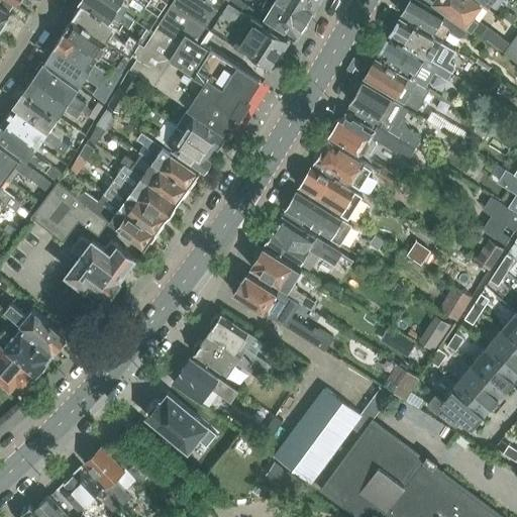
[(0,0),(0,29),(6,20),(9,21),(12,16),(10,15),(12,11),(8,9),(13,3),(8,0),(0,0)]
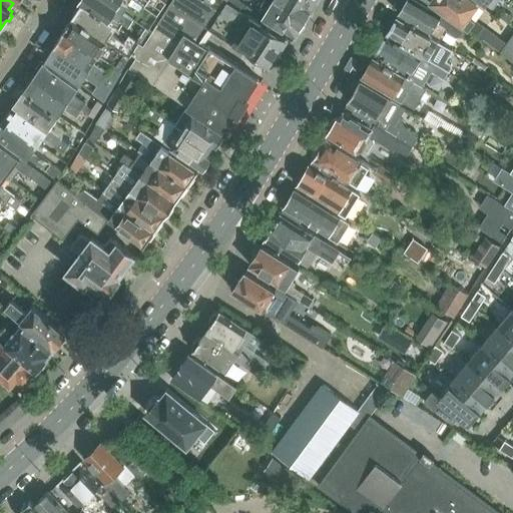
[(82,3),(116,27),(118,28),(122,21),(131,27),(136,19),(107,0),(80,0),(81,0),(82,3)]
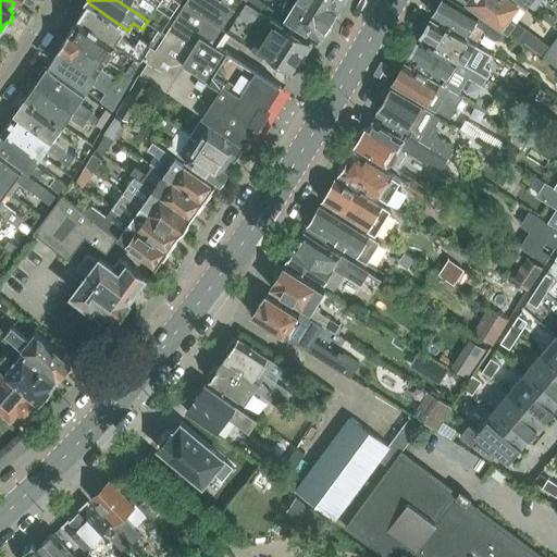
[(116,0),(148,21),(152,13),(133,0),(116,0)]
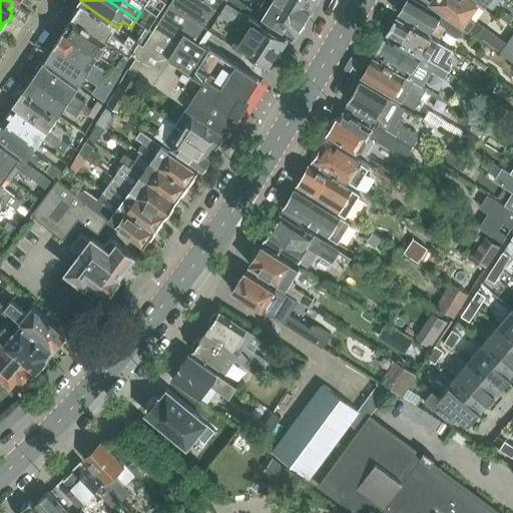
[(248,99),(246,98),(260,79),(199,40),(206,29),(218,12),(226,0),(170,0),(157,23),(143,45),(138,42),(132,54),(136,57),(129,67),(186,106),(225,132),(237,114),(238,115),(248,99)]
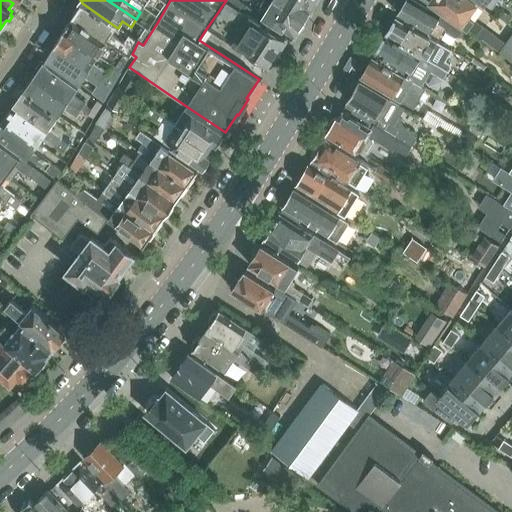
[(243,11),(247,5),(240,0),(226,0),(218,12),(206,29),(227,44),(230,40),(270,65),(287,39),(243,11)]
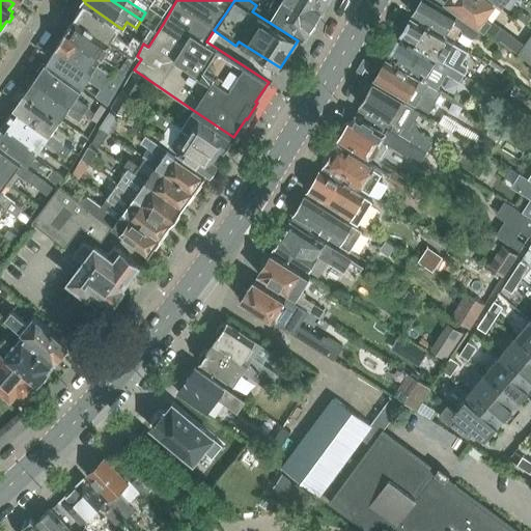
[(316,21),(284,0),(282,0),(272,18),(305,39),(316,21)]
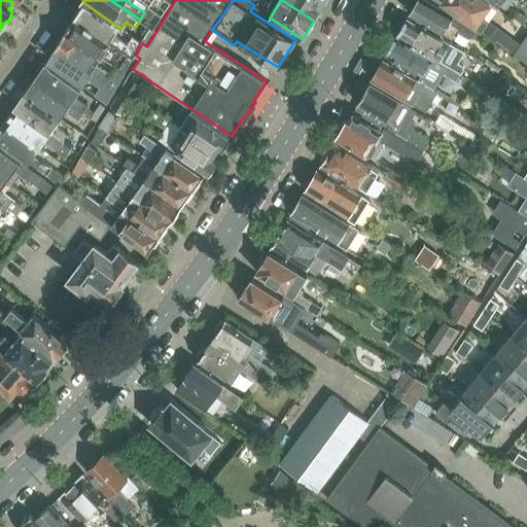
[(282,0),(314,21),(325,2),(321,0),(282,0)]
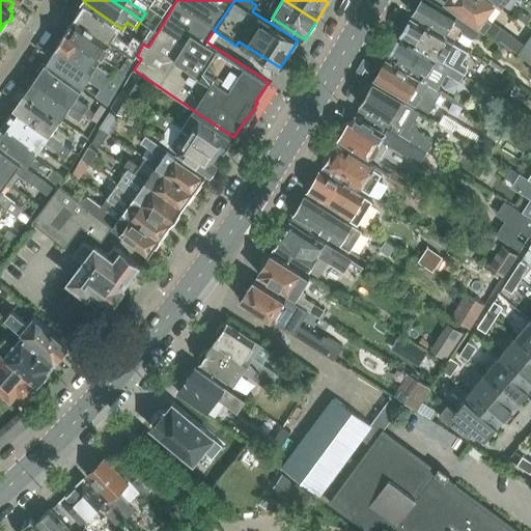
[(476,37),(482,27),(479,25),(458,9),(455,14),(432,0),(422,0),(413,15),(431,26),(445,34),(445,33),(451,23),(460,28),(462,29),(463,33),(471,38),(476,37)]
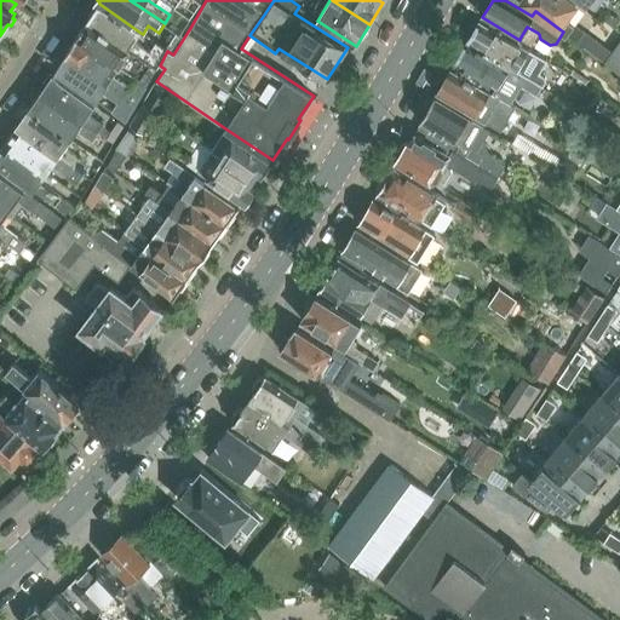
[(522,0),(522,3),(535,11),(560,29),(563,32),(577,41),(596,56),(604,63),(613,52),(604,46),(584,32),(574,24),(575,23),(568,18),(577,6),(568,0),(522,0)]
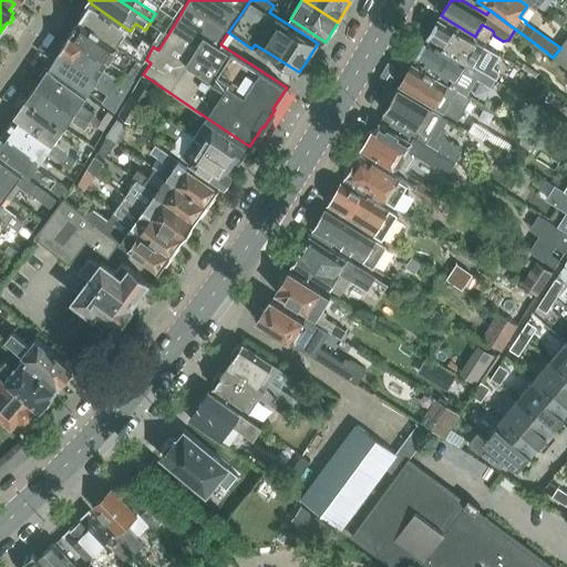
[(556,0),(531,0),(536,4),(549,13),(554,7),(557,1),(556,0)]
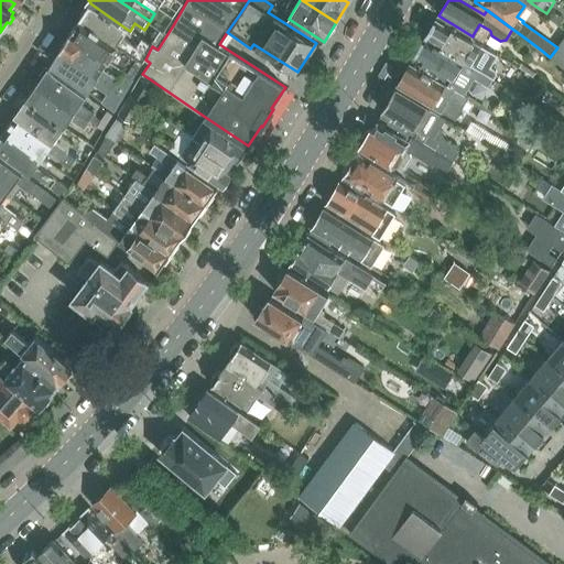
[(79,19),(118,45),(142,63),(147,55),(122,38),(128,30),(90,3),(89,6),(86,6),(83,12),(83,14),(80,19),(79,19)]
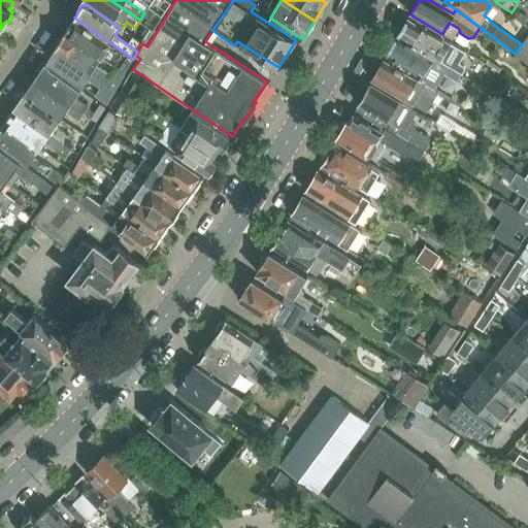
[(74,18),(66,32),(101,57),(106,50),(129,65),(133,59),(110,42),(74,18)]
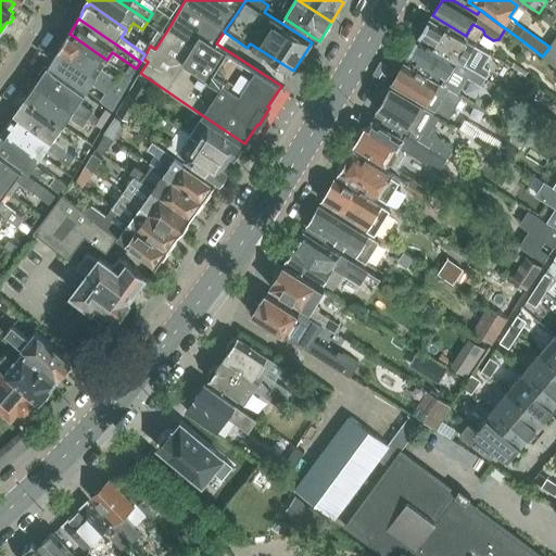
[(419,38),(487,78),(490,73),(489,68),(484,66),(491,54),(468,41),(430,20),(419,38)]
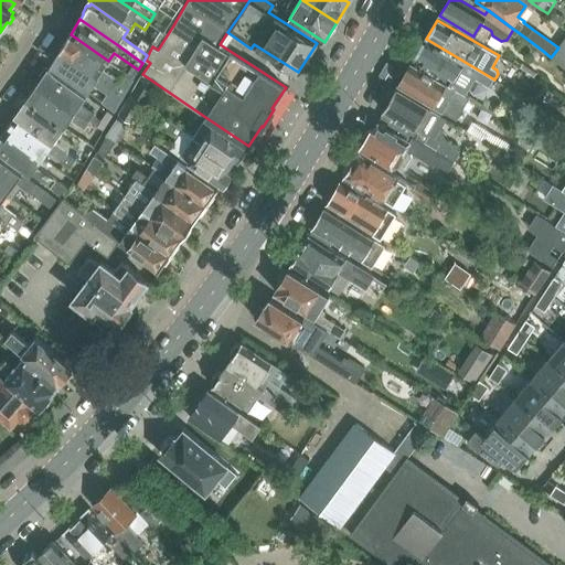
[(108,61),(71,34),(61,50),(98,76),(103,70),(120,82),(126,74),(108,61)]
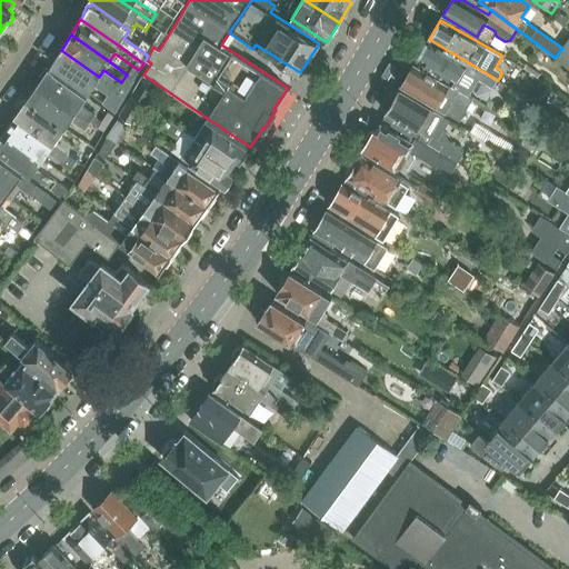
[(568,38),(562,48),(555,58),(568,68),(568,38)]
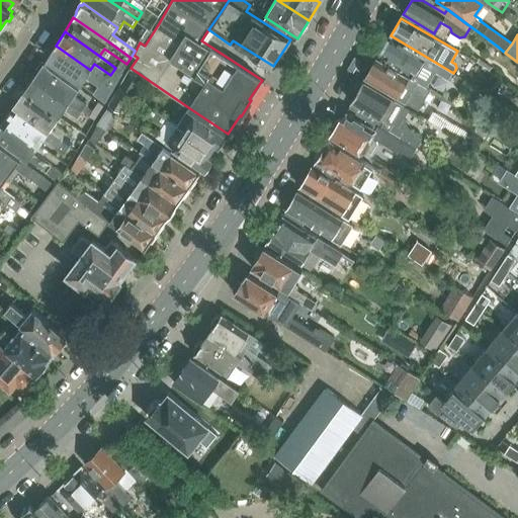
[(448,79),(452,73),(391,35),(380,53),(402,66),(399,71),(416,80),(420,82),(429,67),(433,69),(432,70),(448,79)]
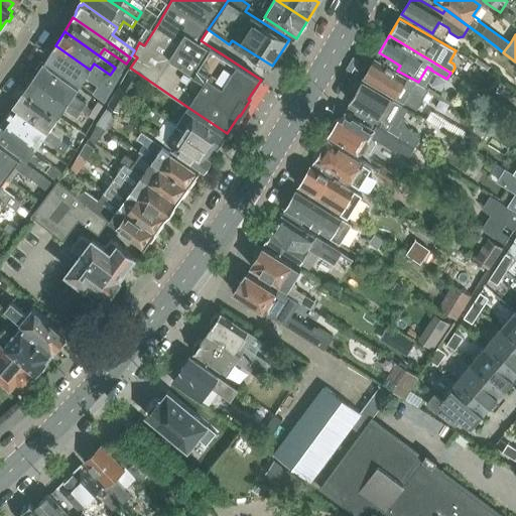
[(55,45),(46,59),(81,85),(86,77),(98,86),(93,93),(105,102),(114,87),(103,80),(90,70),(55,45)]
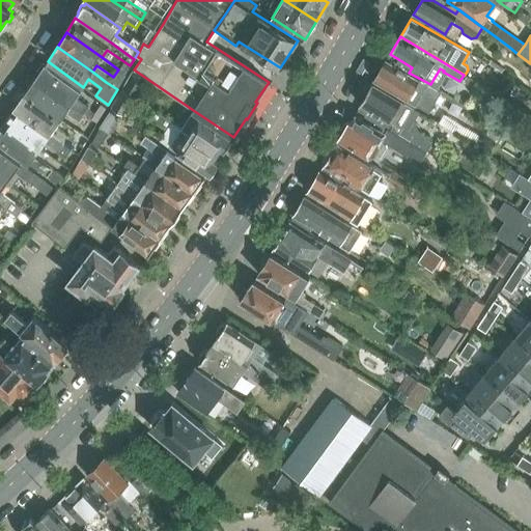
[(419,93),(425,83),(387,59),(374,80),(436,117),(442,107),(419,93)]
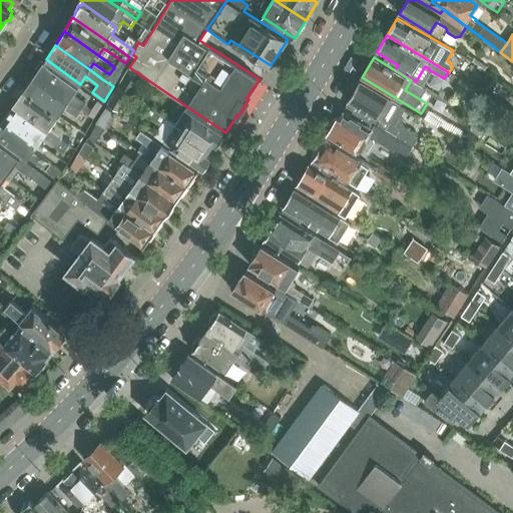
[(34,76),(68,101),(81,110),(86,103),(73,94),(78,87),(44,61),(43,63),(42,61),(36,70),(38,71),(34,76)]
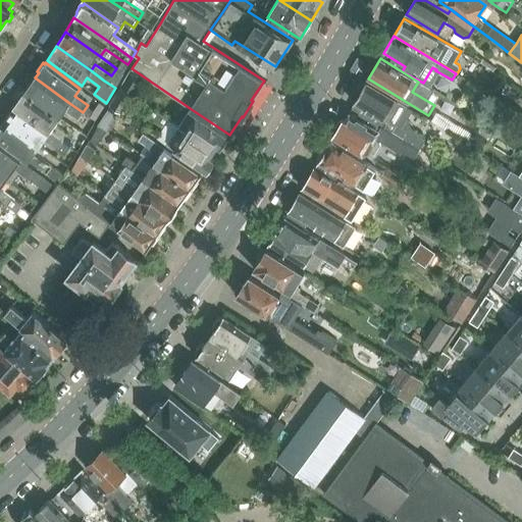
[(139,80),(128,73),(120,87),(129,94),(139,80)]
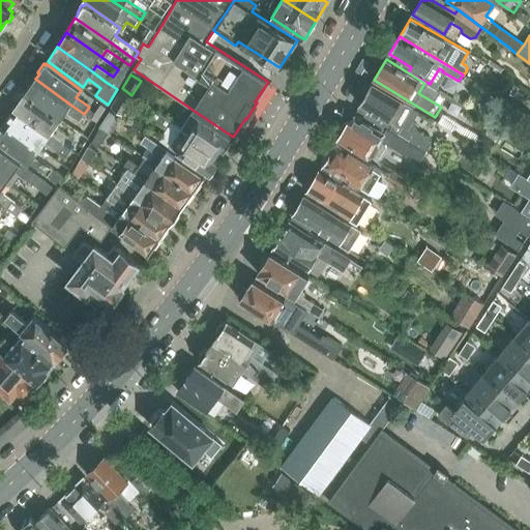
[(35,79),(25,93),(60,119),(65,112),(79,121),(84,114),(70,105),(35,79)]
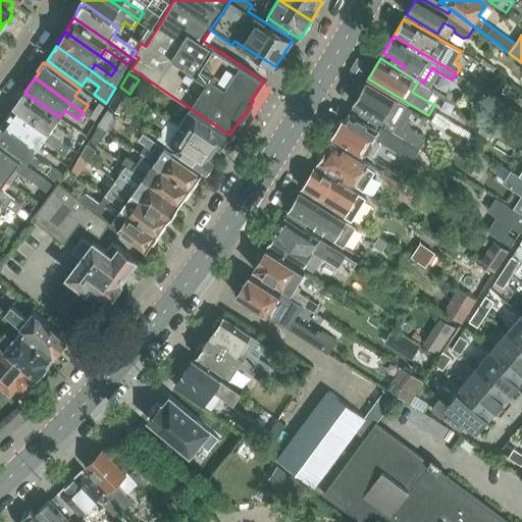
[(355,103),(352,108),(399,136),(419,149),(425,141),(405,120),(412,108),(401,102),(366,82),(365,83),(361,84),(357,91),(358,95),(354,103),(355,103)]
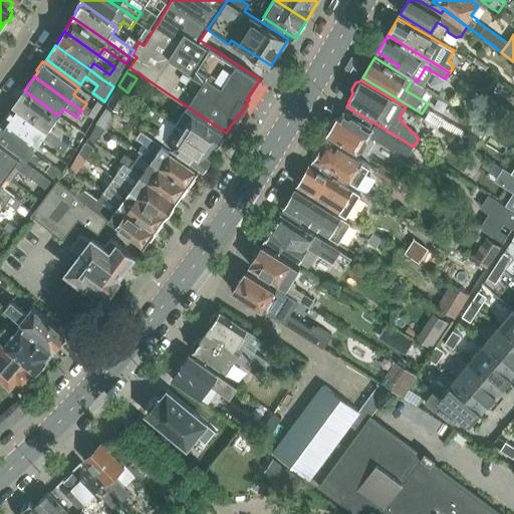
[(116,110),(127,92),(118,85),(107,103),(116,110)]
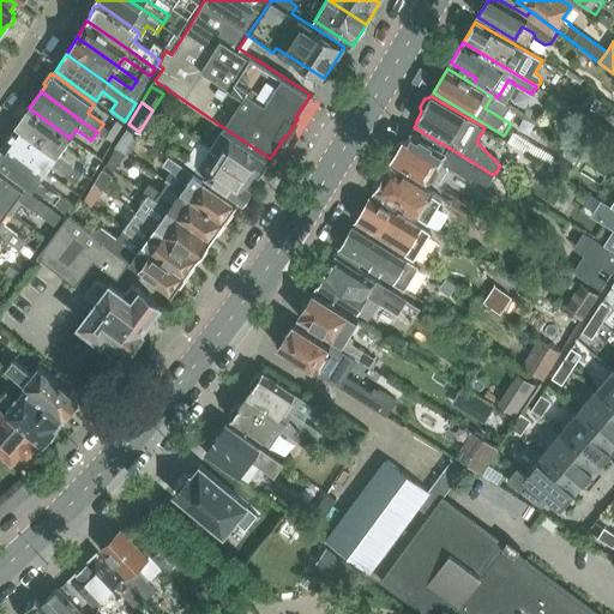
[(20,120),(17,125),(73,167),(79,158),(64,148),(70,138),(29,108),(25,109),(18,119),(20,120)]
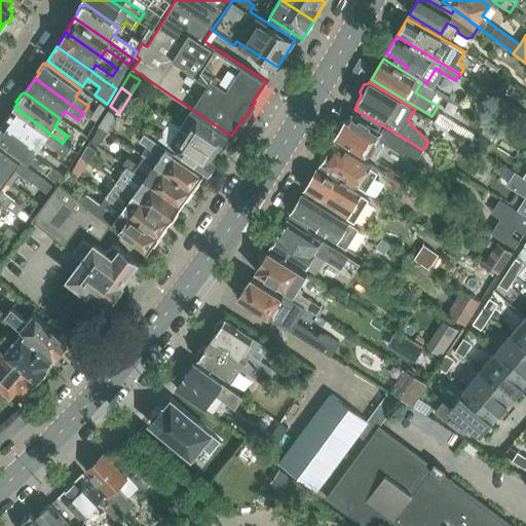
[(5,121),(39,147),(44,140),(58,150),(63,143),(14,107),(5,121)]
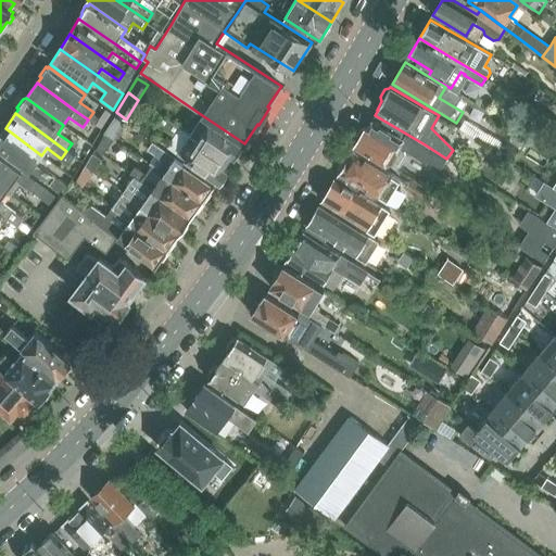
[(190,134),(180,127),(162,115),(158,123),(175,134),(166,146),(178,153),(219,181),(228,168),(224,166),(228,160),(190,135),(190,134)]
